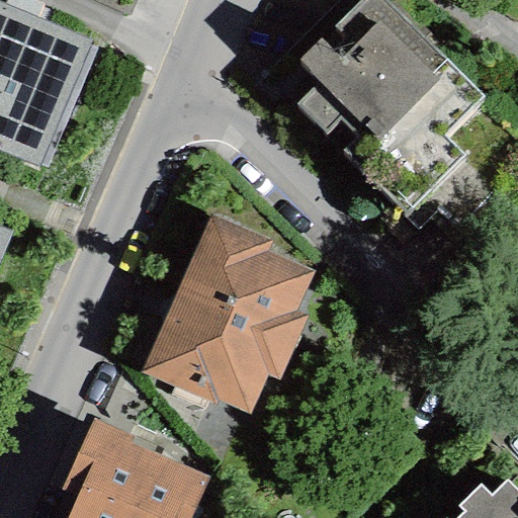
[(6,0),(4,6),(0,3),(0,152),(36,168),(38,164),(45,167),(95,49),(87,46),(89,41),(34,18),(40,4),(30,0),(6,0)]
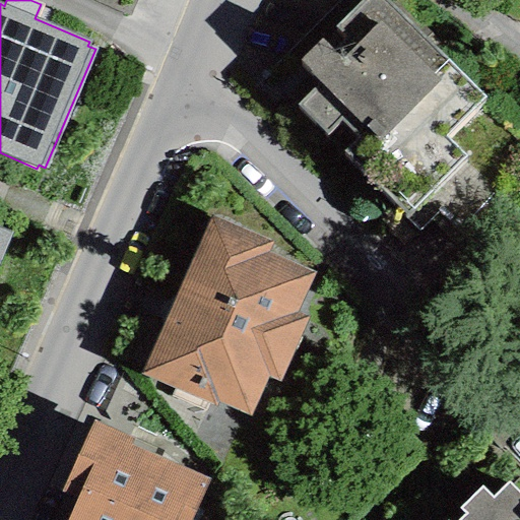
[(484,100),(384,0),(361,0),(299,63),(318,83),(296,106),(408,216),(467,158),(446,138),(484,100)]
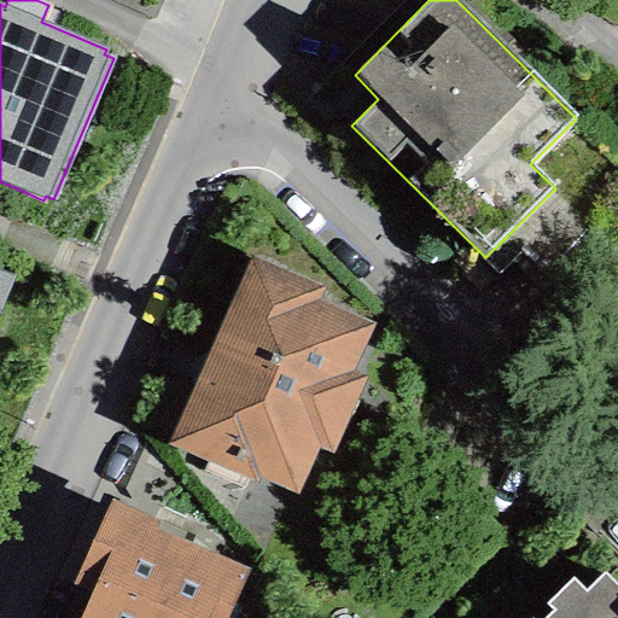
[(249,258),(167,445),(256,484),(258,478),(297,495),(318,448),(331,454),(366,375),(354,371),(373,324),(320,301),(324,291),(249,258)]
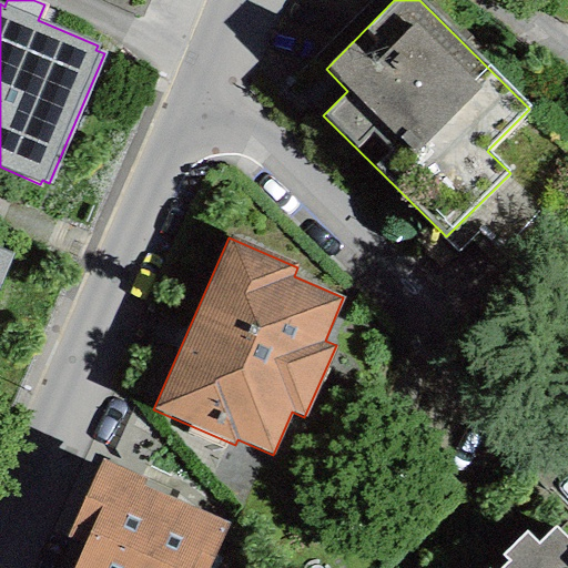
[(0,279),(10,255),(0,251),(0,279)]
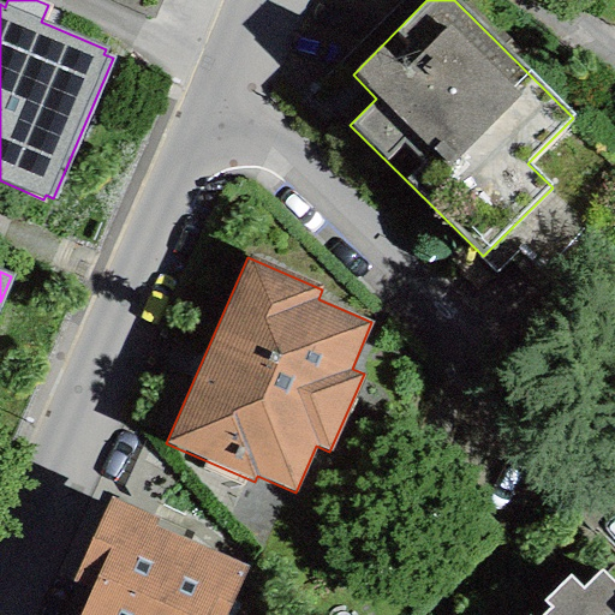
[(89,589),(77,614),(224,614),(245,565),(153,526),(155,520),(107,500),(72,583),(89,589)]
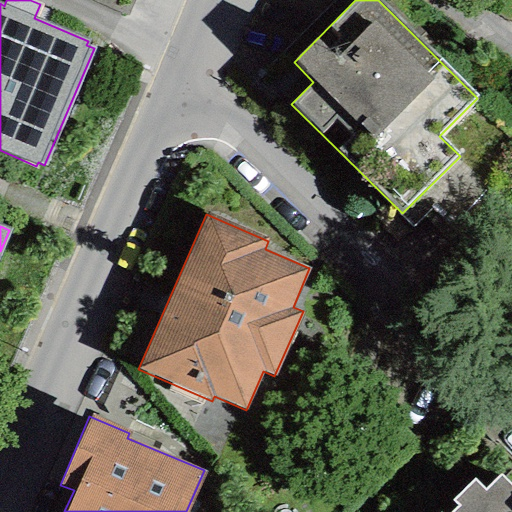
[(474,481),(453,501),(458,506),(451,511),(511,511),(511,486),(501,475),(484,491),(474,481)]
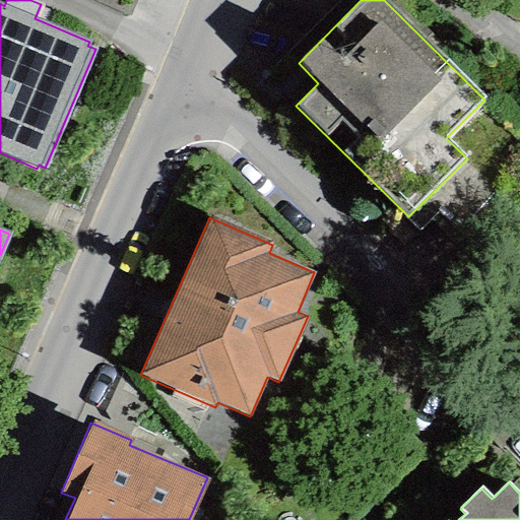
All buildings are outlined.
